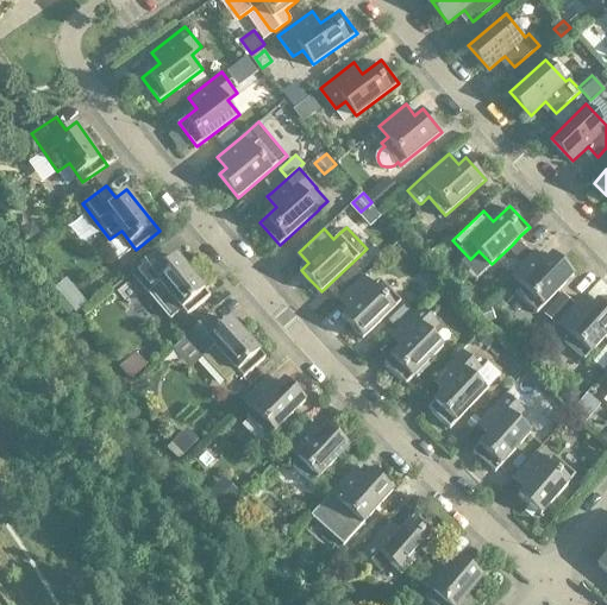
[(520,235),(512,245),(524,257),(532,249),(520,235)]
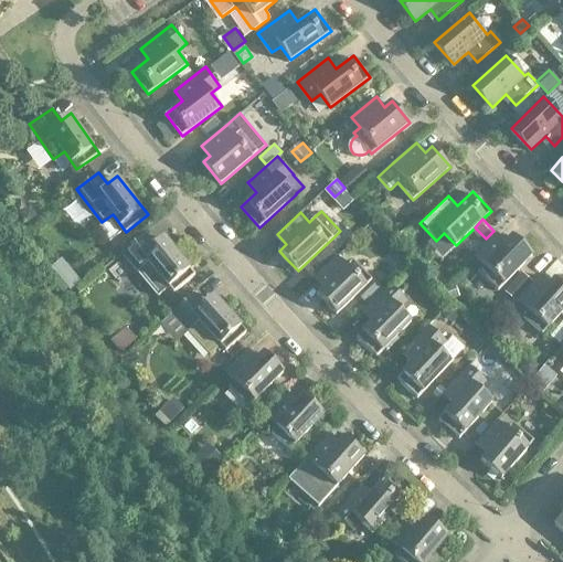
[(498,232),(475,255),(485,264),(479,269),(499,289),(533,254),(513,234),(507,241),(498,232)]
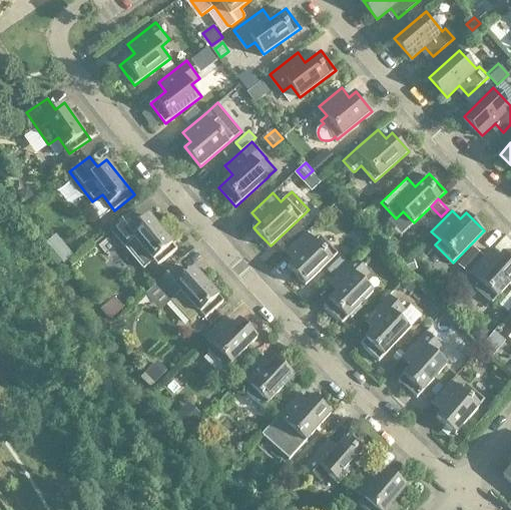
[(112,227),(126,244),(145,267),(154,260),(158,265),(178,248),(149,214),(140,221),(132,211),(112,227)]
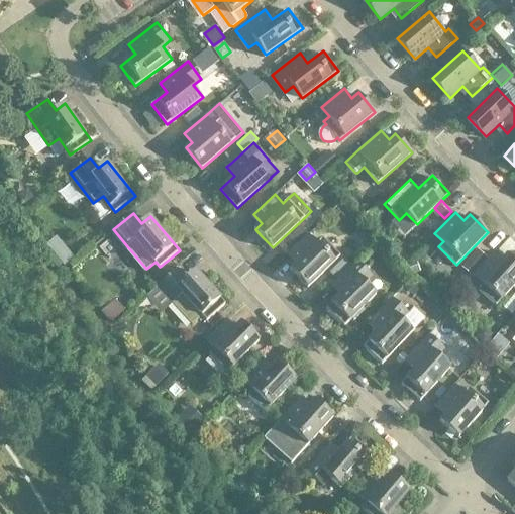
[(289,253),(297,263),(291,269),(309,287),(341,254),(323,236),(318,241),(309,233),(289,253)]
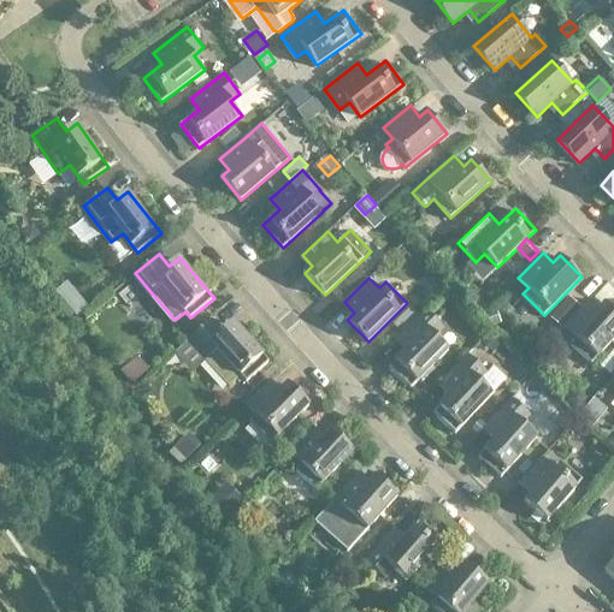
[(78,291),(66,301),(77,314),(89,304),(78,291)]
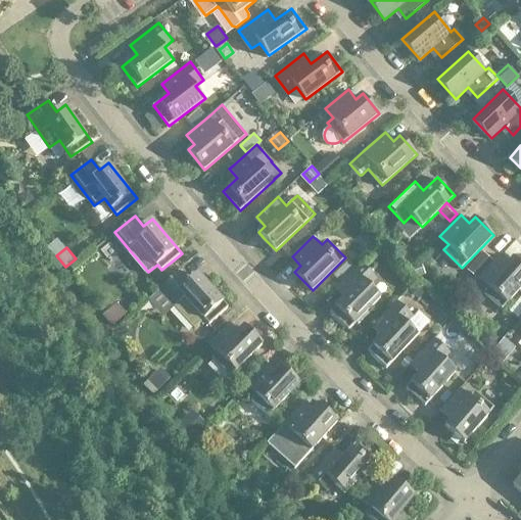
[(484,249),(469,266),(478,274),(493,256),(484,249)]
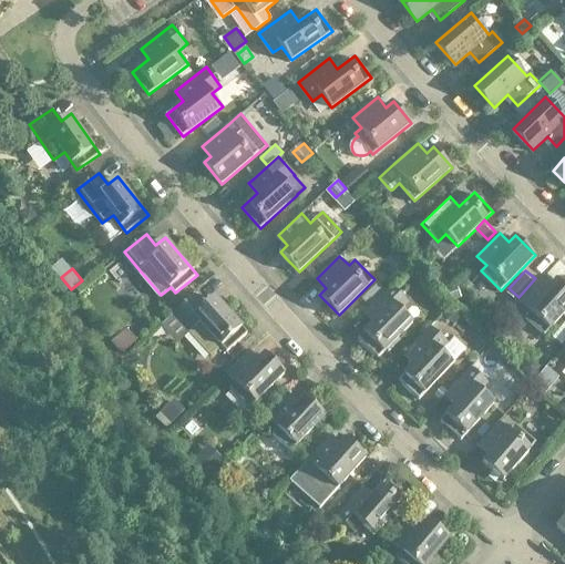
[(542,277),(520,300),(530,309),(524,316),(545,335),(564,311),(564,285),(557,278),(552,286),(542,277)]
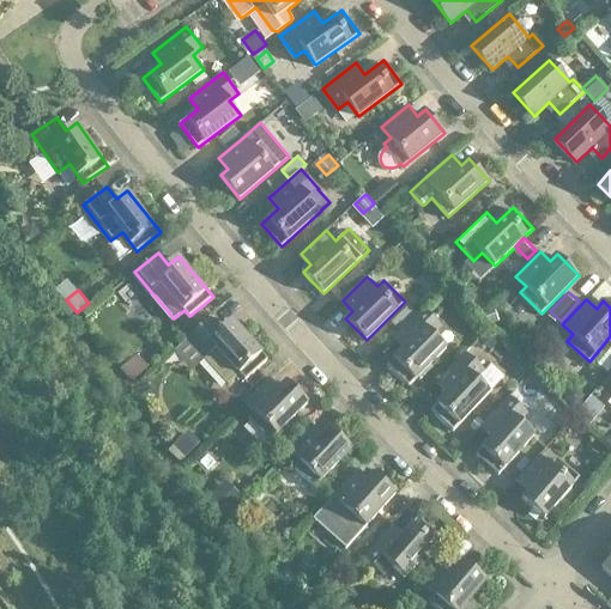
[(410,305),(393,323),(401,330),(418,314),(410,305)]
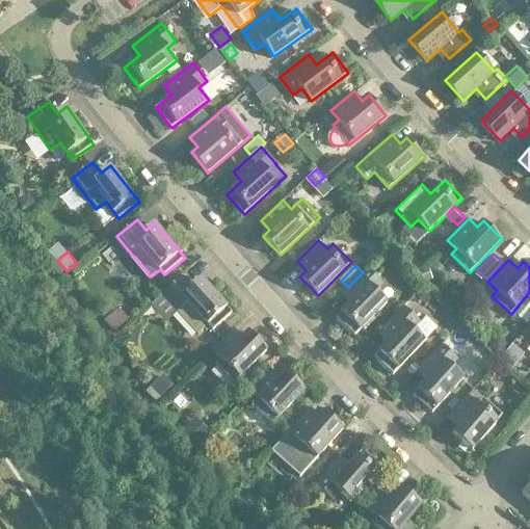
[(433,278),(429,266),(420,270),(424,282),(433,278)]
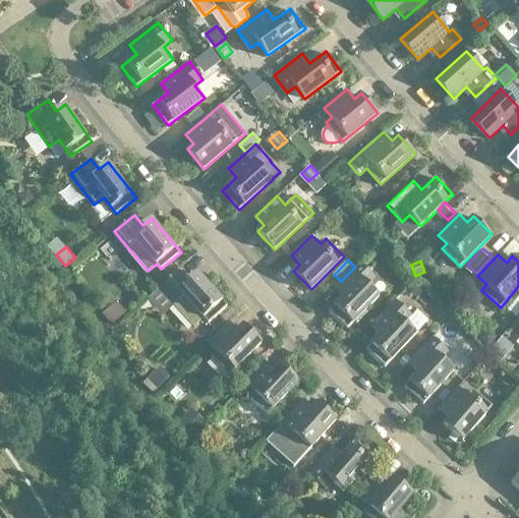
[(341,281),(339,282),(335,287),(343,296),(330,309),(348,328),(380,295),(369,284),(377,277),(360,262),(355,267),(341,281)]
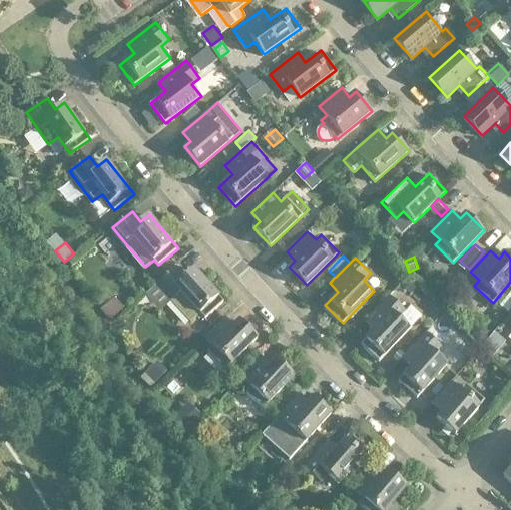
[(158,283),(172,299),(192,320),(201,312),(206,317),(224,301),(194,268),(185,275),(176,266),(158,283)]
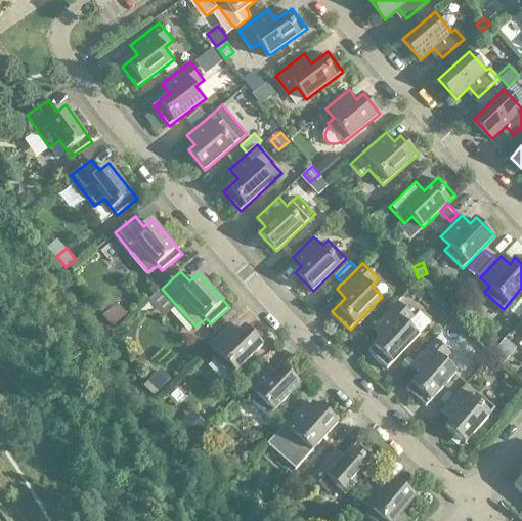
[(398,301),(378,322),(374,328),(383,336),(368,350),(388,367),(432,320),(421,310),(415,316),(398,301)]
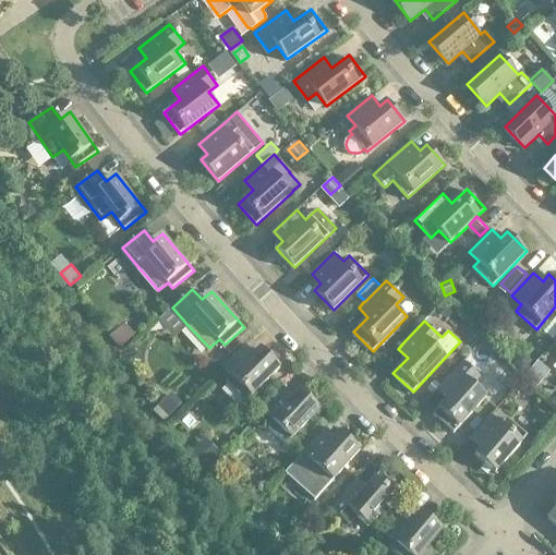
[(111,336),(121,347),(136,334),(127,323),(111,336)]
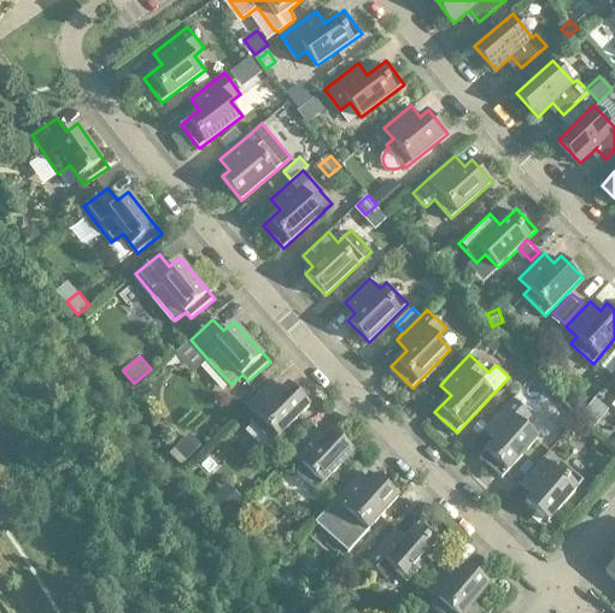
[(271,379),(247,405),(257,414),(251,420),(273,442),(311,405),(290,383),(282,390),(271,379)]
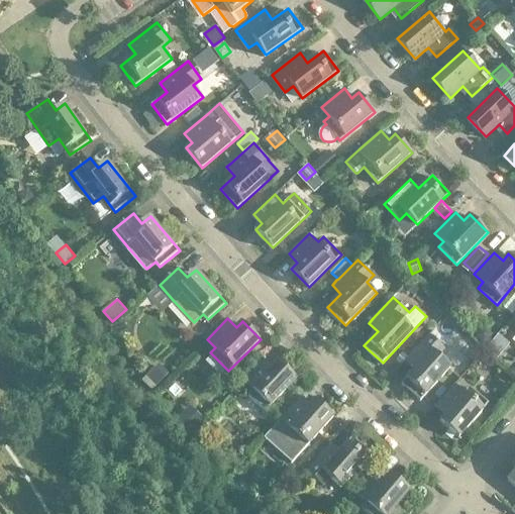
[(488,329),(480,330),(476,335),(485,343),(493,333),(488,329)]
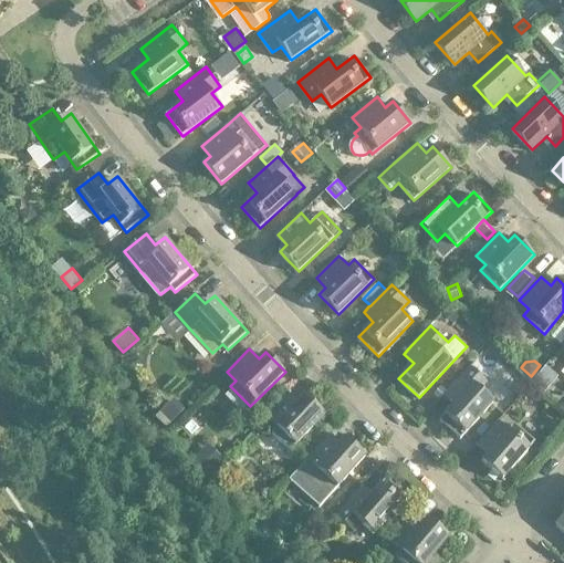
[(471,365),(449,389),(445,395),(455,404),(440,419),(461,438),(494,402),(481,389),(489,382),(471,365)]
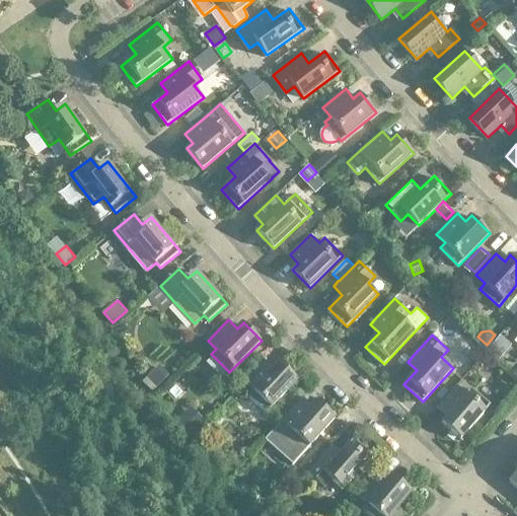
[(405,353),(398,360),(403,365),(411,357),(405,353)]
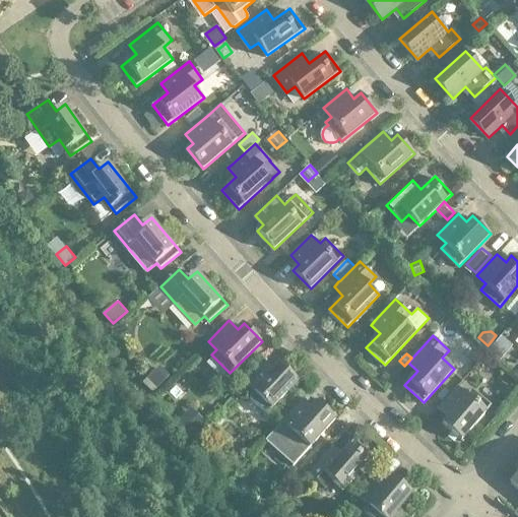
[(265,360),(245,382),(254,390),(249,395),(267,412),(299,380),(280,363),(274,369),(265,360)]
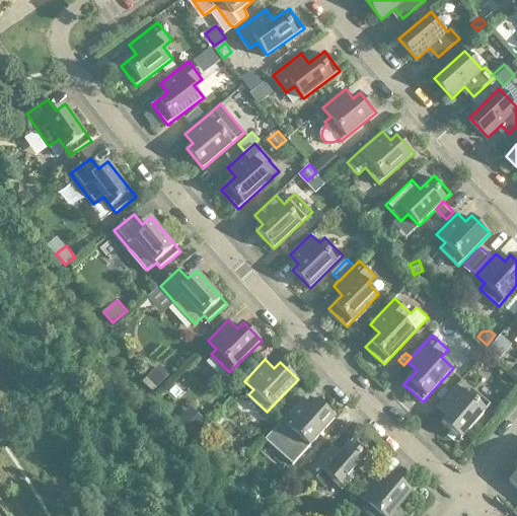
[(152,372),(150,374),(158,383),(170,371),(161,363),(152,372)]
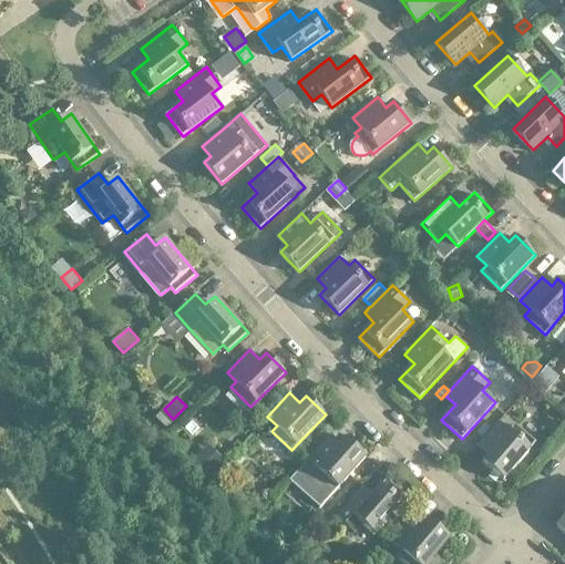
[(428,409),(422,403),(415,410),(421,416),(428,409)]
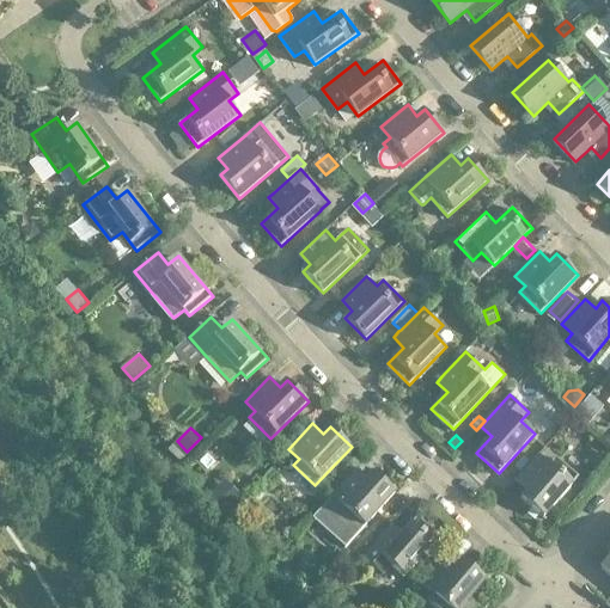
[(517,479),(528,489),(522,497),(544,516),(579,476),(556,456),(550,462),(540,453),(517,479)]
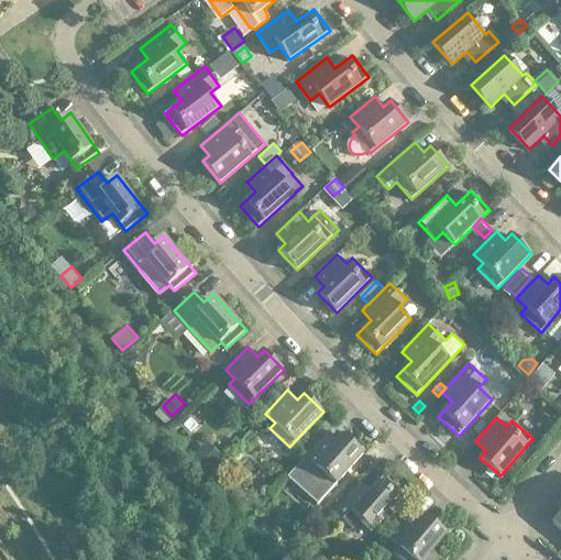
[(328,432),(306,456),(292,472),(322,500),(364,452),(343,435),(338,441),(328,432)]
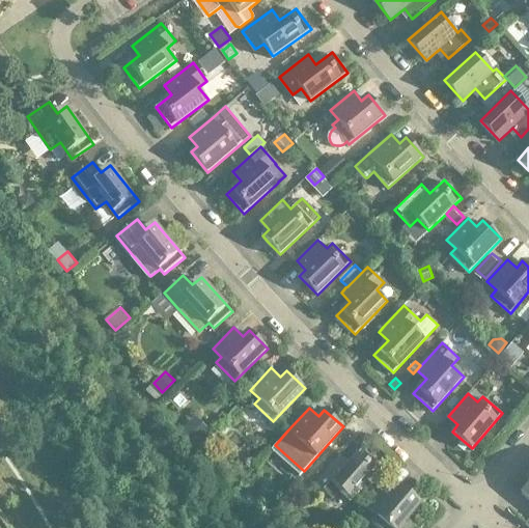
[(362,447),(350,463),(340,454),(315,482),(333,497),(340,490),(352,500),(382,465),(362,447)]
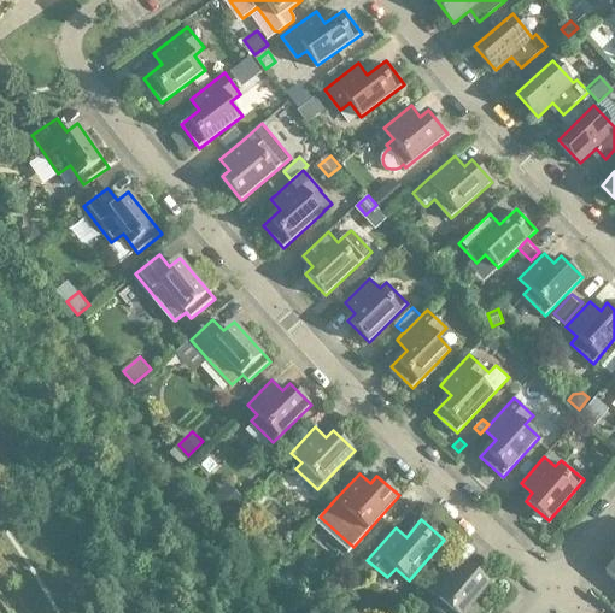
[(441,612),(464,612),(476,600),(490,583),(467,564),(461,571),(450,561),(427,588),(438,597),(432,605),(441,612)]
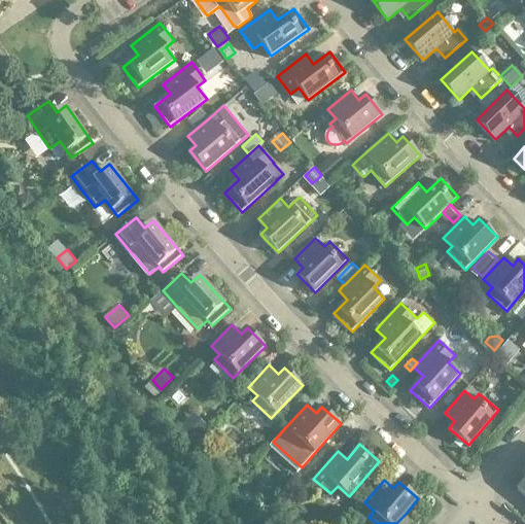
[(266,509),(251,523),(273,523),(278,519),(266,509)]
